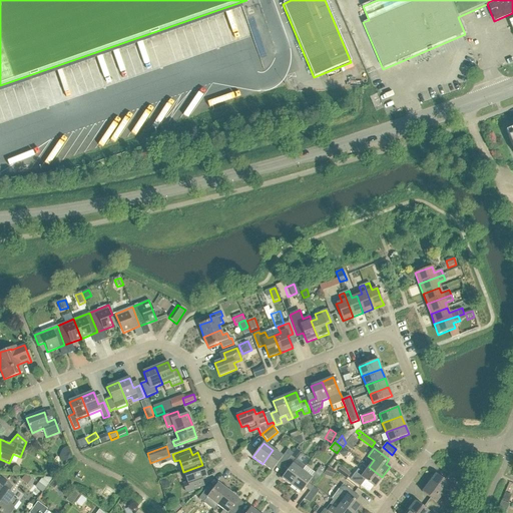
[(293,454),(291,456),(296,460),(301,453),(296,449),(293,454)]
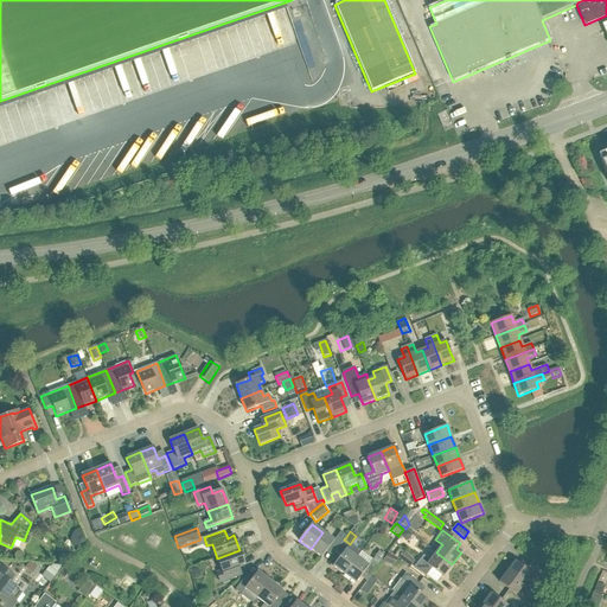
[(323,532),(311,549),(321,557),(330,548),(334,551),(344,540),(346,537),(340,532),(334,541),(323,532)]
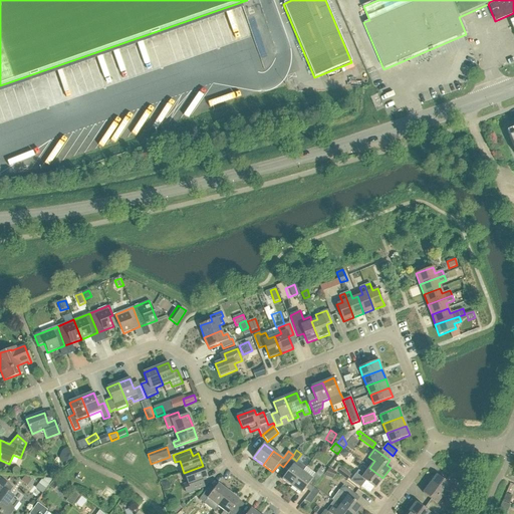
[(282,480),(291,487),(302,473),(306,468),(296,461),(291,457),(283,467),(288,471),(282,480)]
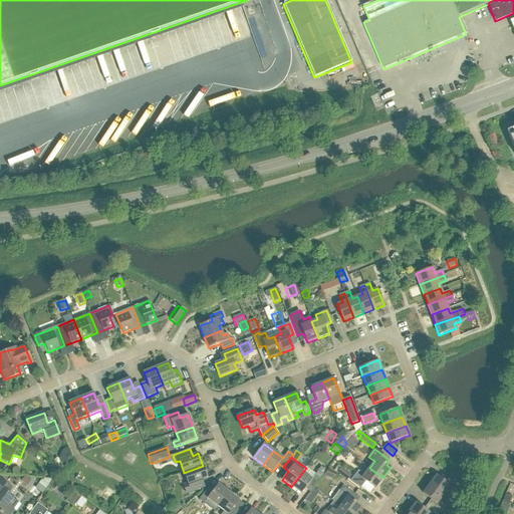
[(203,466),(184,473),(188,484),(184,486),(186,493),(204,486),(202,480),(207,478),(203,466)]
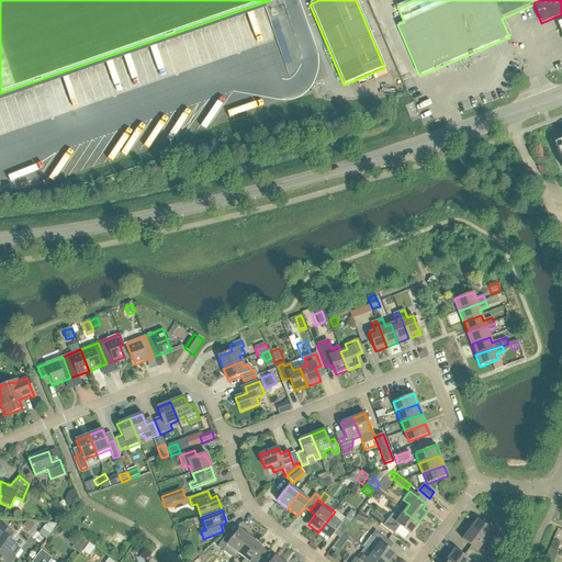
[(330,517),(318,532),(329,540),(337,530),(341,535),(357,515),(351,512),(340,525),(330,517)]
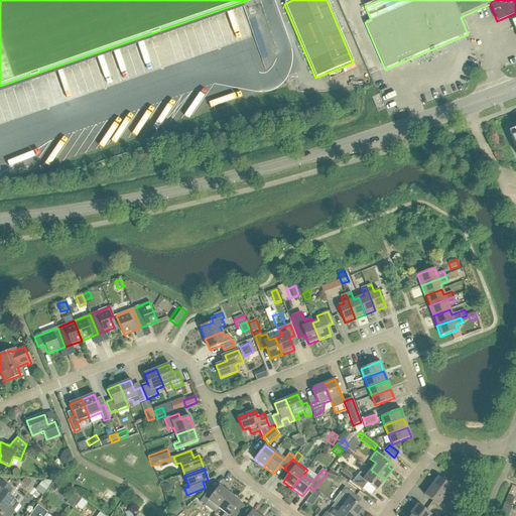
[(349,483),(353,478),(343,470),(339,475),(349,483)]
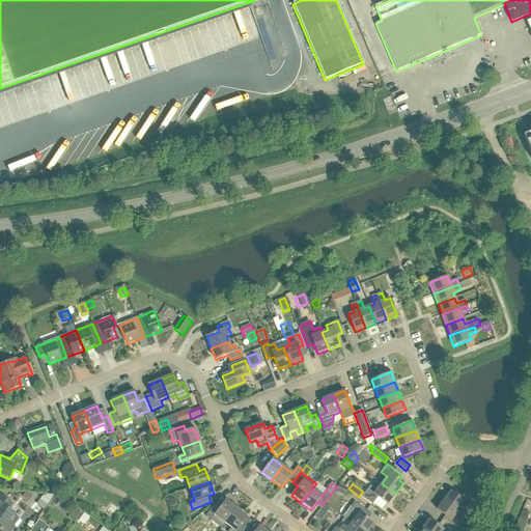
[(370,486),(362,497),(372,504),(378,497),(388,505),(395,494),(382,483),(376,491),(370,486)]
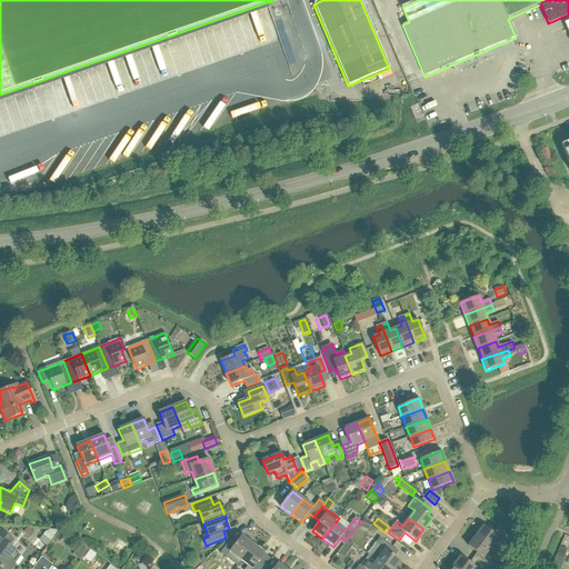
[(363,519),(358,527),(368,530),(372,526),(363,519)]
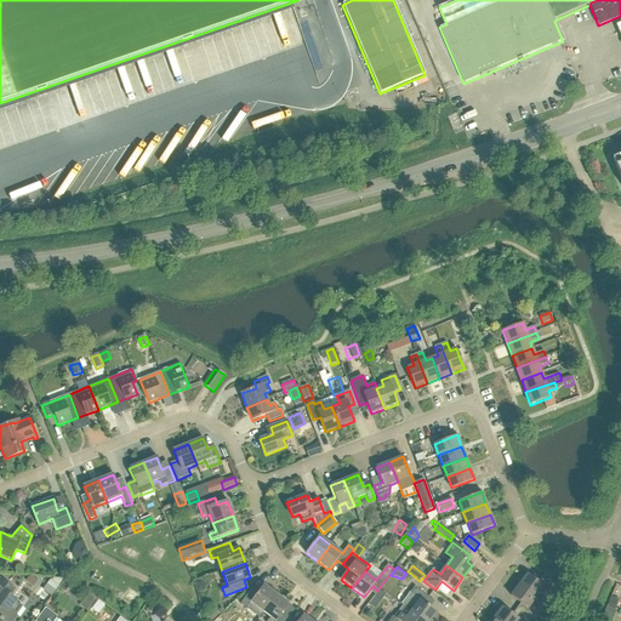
[(553,579),(558,571),(553,568),(547,575),(553,579)]
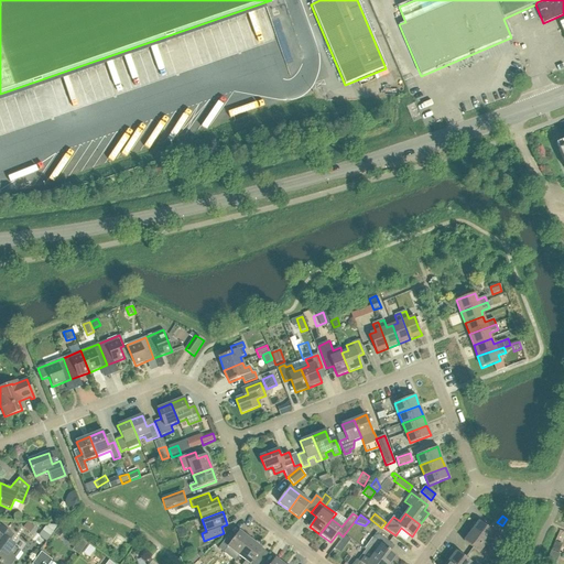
[(472,531),(487,543),(494,549),(505,533),(494,524),(489,530),(478,522),(472,531)]
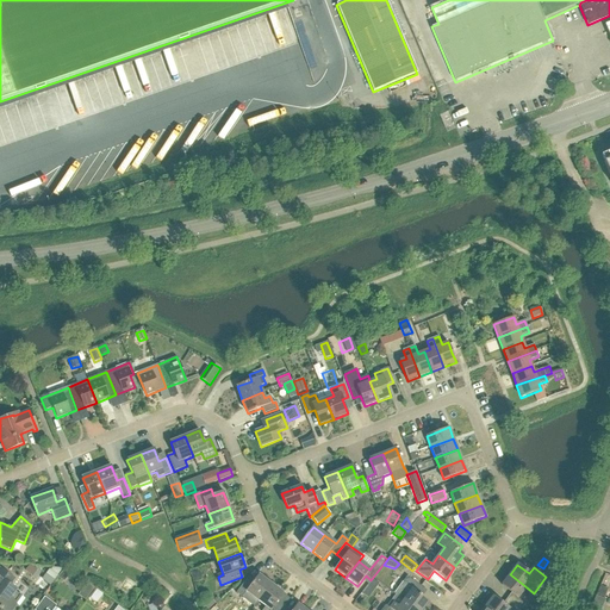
[(25,576),(33,580),(39,571),(31,566),(25,576)]
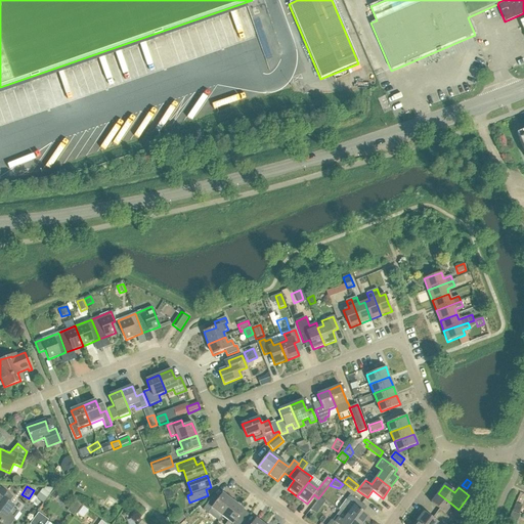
[(49,494),(54,499),(60,491),(54,487),(54,488),(49,494)]
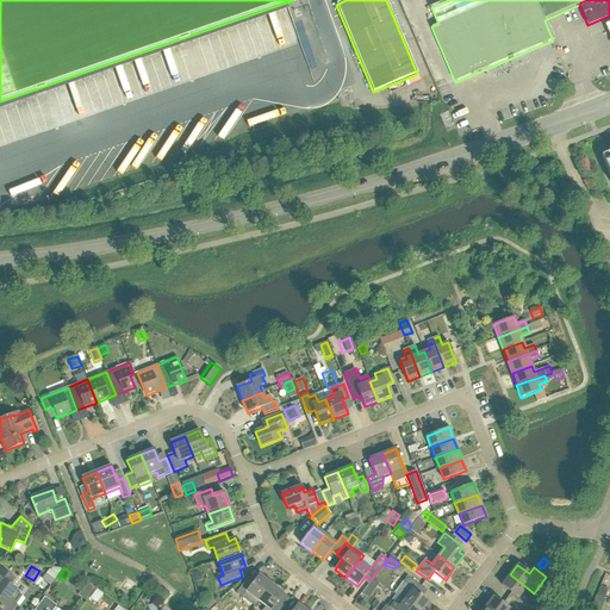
[(19,607),(25,599),(16,591),(17,590),(10,584),(13,579),(0,568),(0,608),(1,609),(2,609),(4,609),(12,609),(17,604),(19,607)]
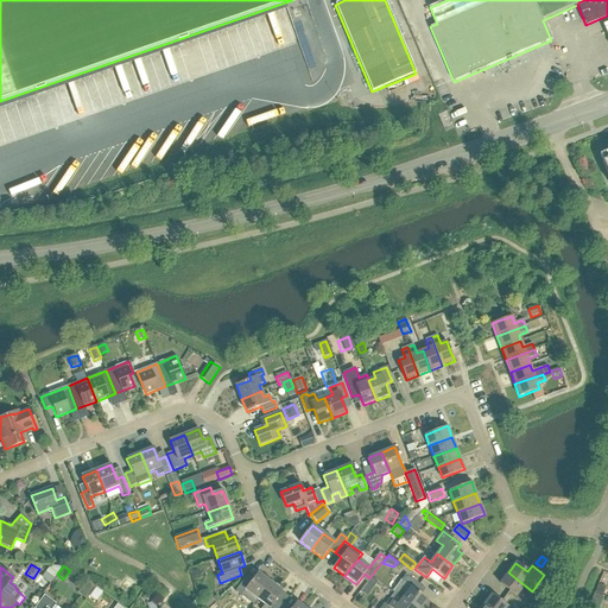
[(42,577),(50,583),(57,574),(49,568),(42,577)]
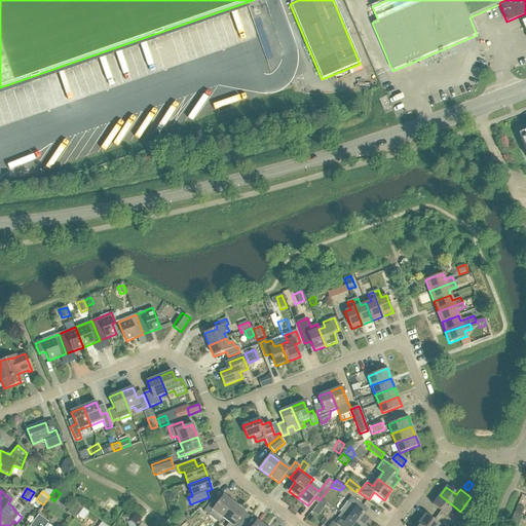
[(21,495),(17,500),(25,506),(29,501),(21,495)]
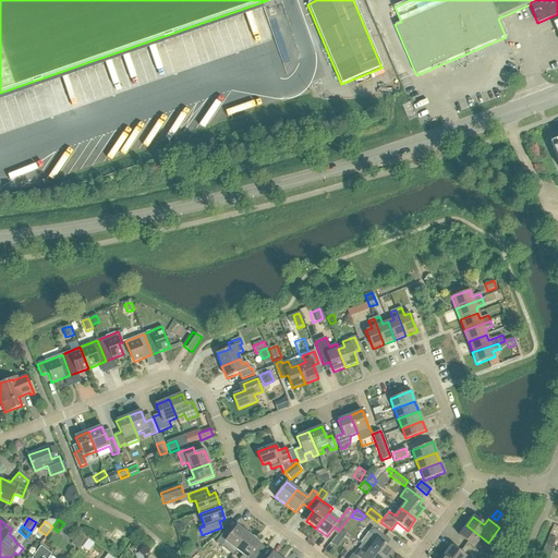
[(475,546),(482,537),(466,525),(459,535),(470,544),(465,549),(477,557),(480,554),(482,552),(475,546)]
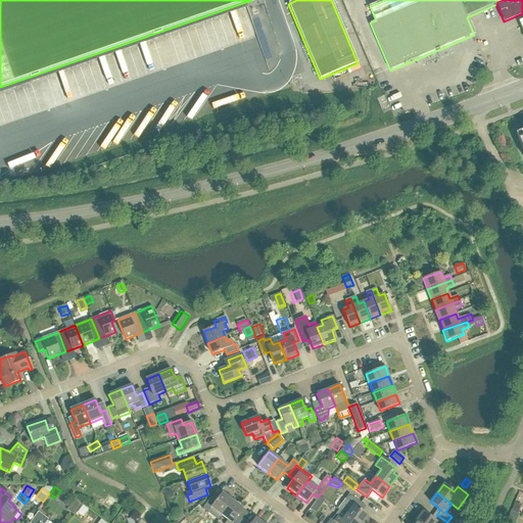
[(218,520),(233,501),(222,493),(217,501),(211,496),(202,509),(218,520)]
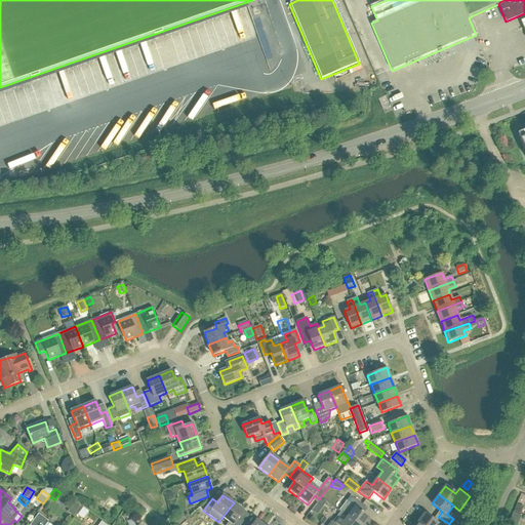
[(471,502),(476,507),(482,499),(477,495),(471,502)]
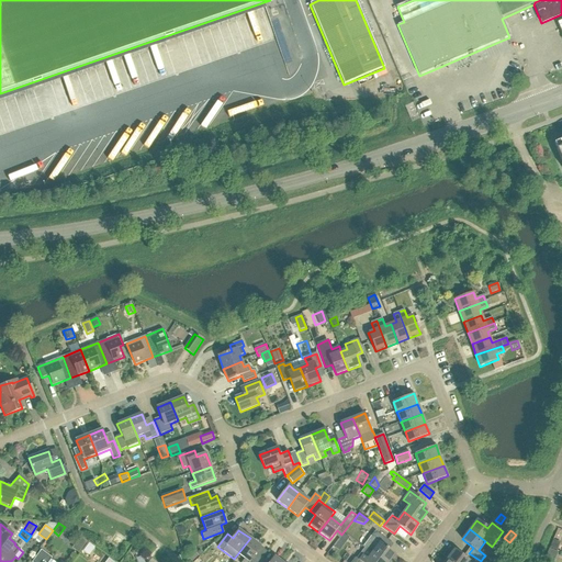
[(383,561),(389,561),(395,554),(384,546),(388,540),(375,531),(371,537),(374,539),(367,549),(383,561)]
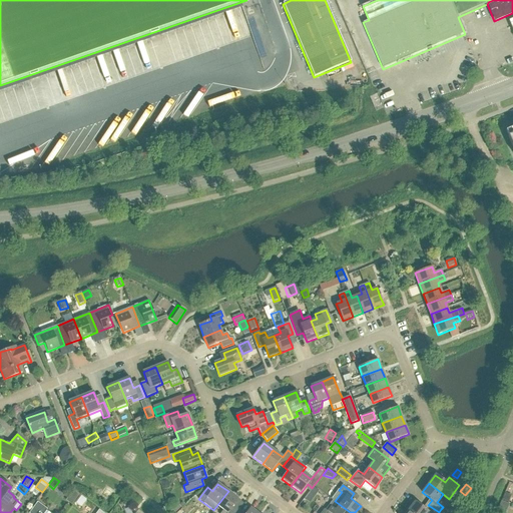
[(313,487),(309,493),(315,496),(319,491),(313,487)]
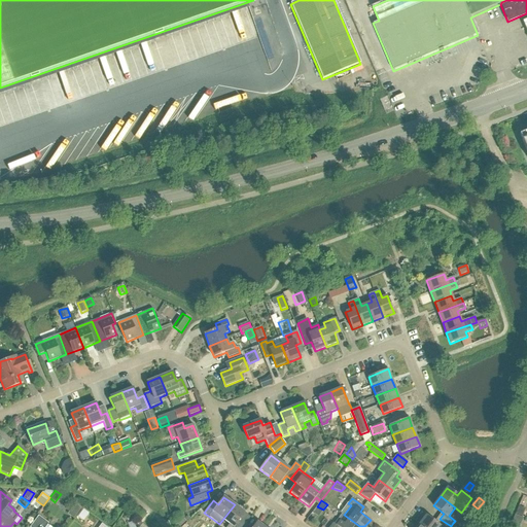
[(75,504),(72,510),(77,515),(81,510),(75,504)]
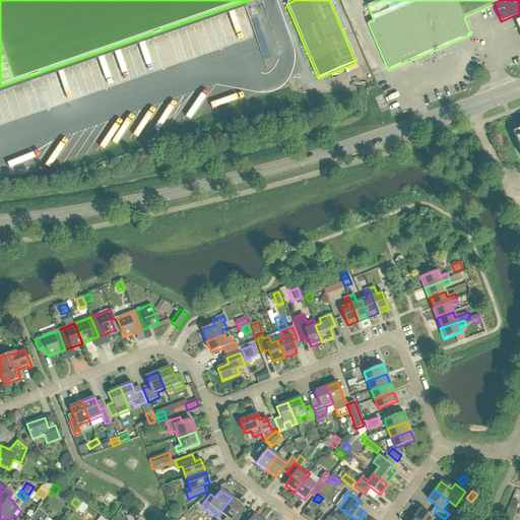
[(232,498),(216,517),(216,518),(220,513),(226,517),(223,519),(239,519),(241,517),(236,513),(242,506),(232,498)]
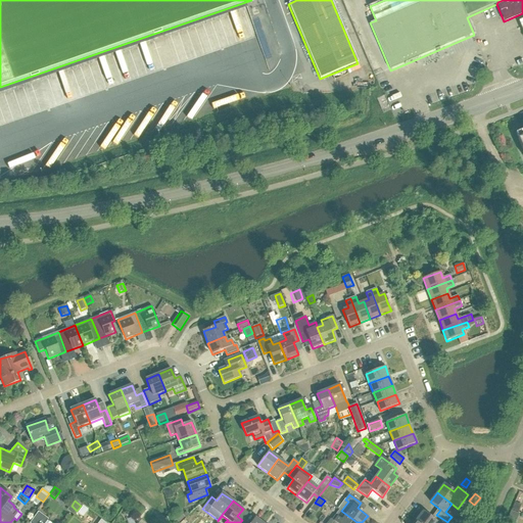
[(83,507),(78,514),(83,517),(88,511),(83,507)]
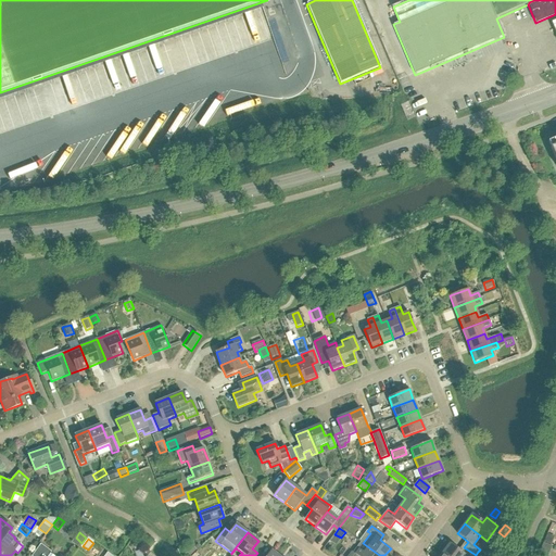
[(351,552),(348,555),(379,555),(363,543),(354,554),(351,552)]
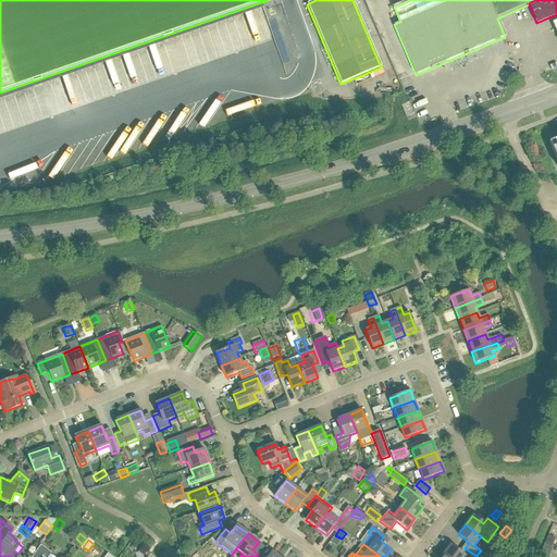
[(53,556),(50,554),(51,553),(40,545),(32,556),(53,556)]
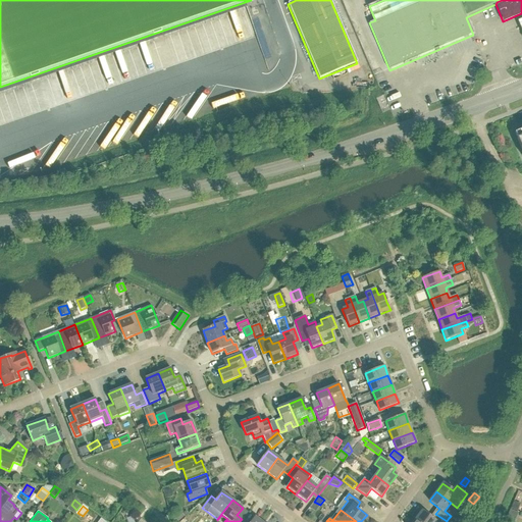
[(172,521),(179,521),(189,514),(187,511),(183,514),(179,512),(173,517),(174,518),(172,521)]
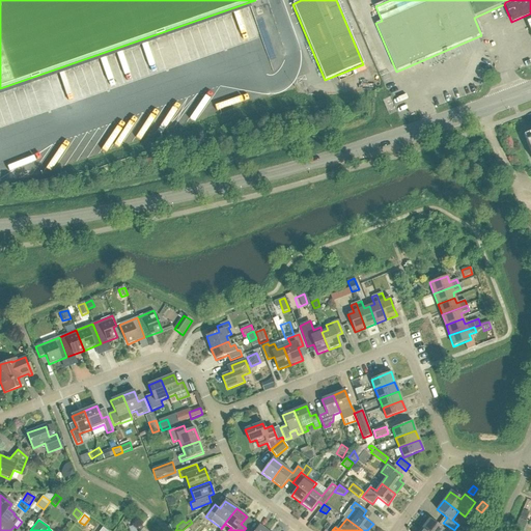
[(453,530),(454,530),(443,523),(440,527),(429,520),(422,529),(425,530),(453,530)]
